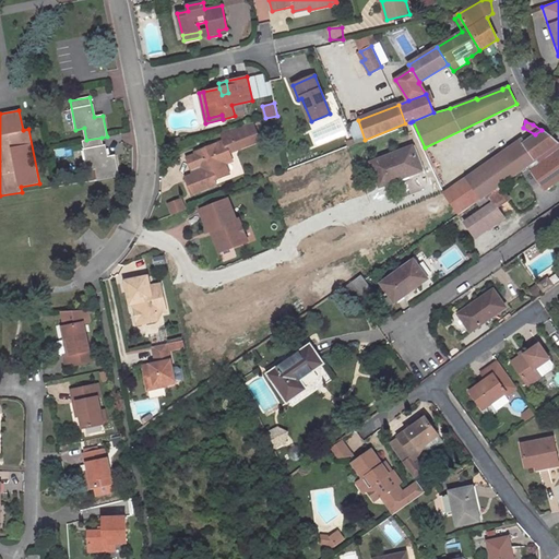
[(193,175),(186,178),(192,194),(216,186),(214,180),(229,175),(225,165),(256,153),(246,129),(237,132),(236,128),(221,132),(224,142),(197,153),(198,154),(188,158),(191,167),(200,164),(203,171),(193,175)]
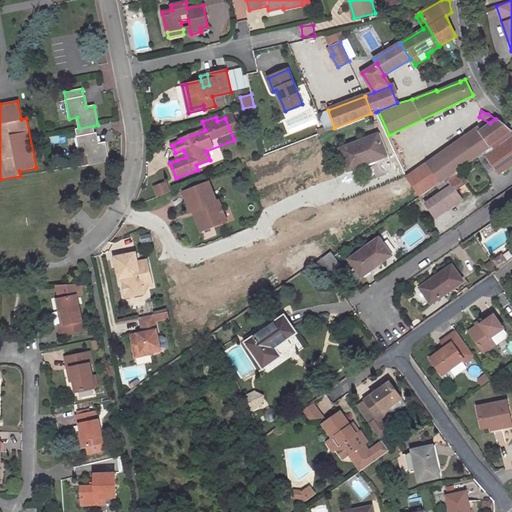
[(497,141),(511,131),(496,119),(490,123),(480,131),(478,127),(461,139),(475,158),(480,155),(491,147),(490,145),(497,141)]
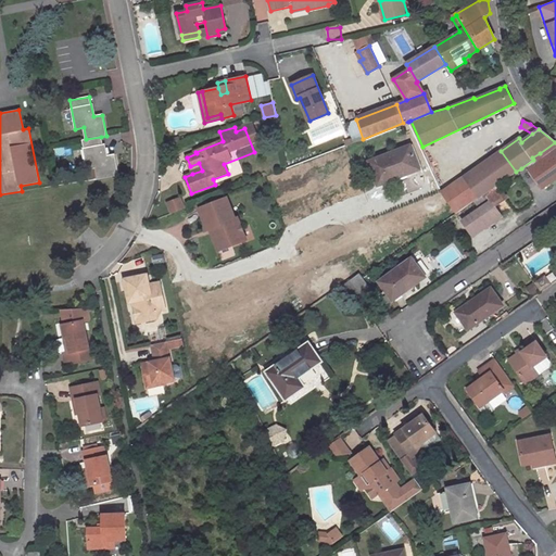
[(105,156),(101,137),(86,139),(81,140),(88,169),(96,168),(98,179),(117,175),(114,155),(105,156)]
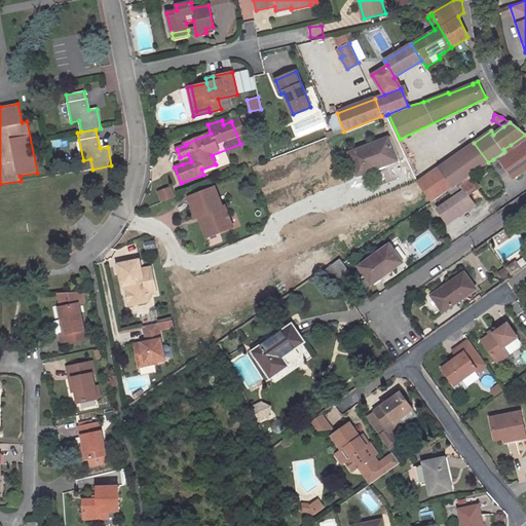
[(525,148),(525,136),(512,146),(515,150),(521,146),(525,148)]
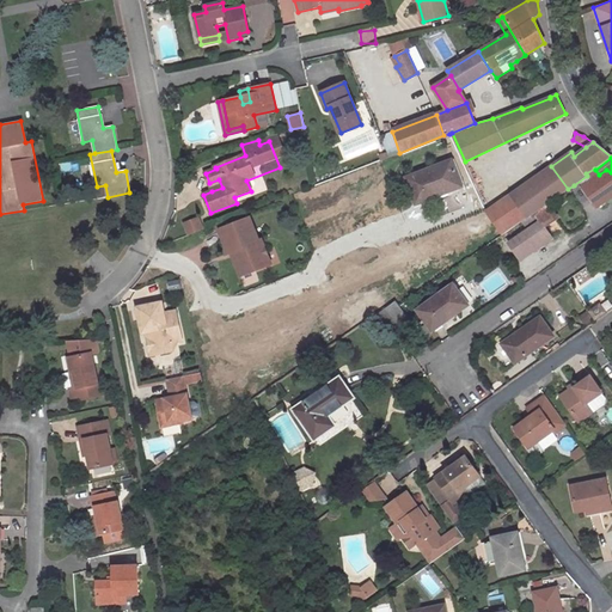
[(407,178),(416,204),(428,200),(427,196),(459,184),(451,161),(407,178)]
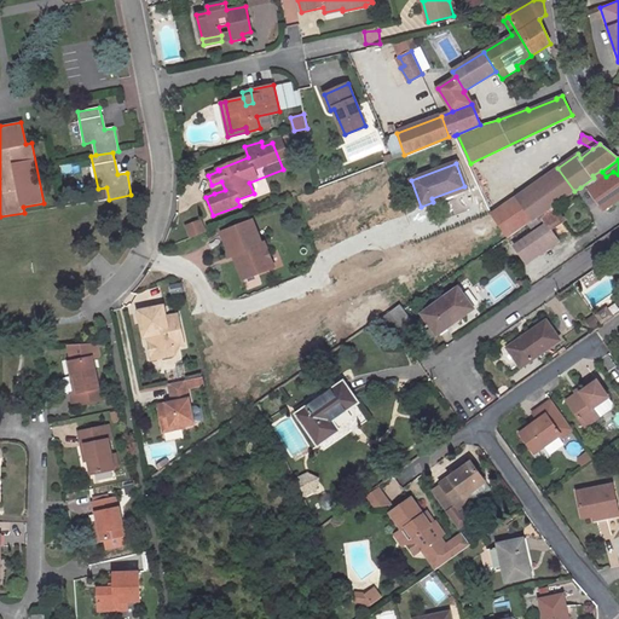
[(574,191),(557,168),(516,197),(533,220),(541,215),(574,191)]
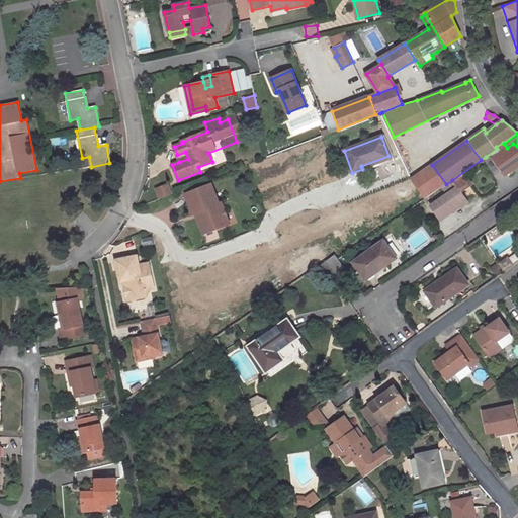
[(489,161),(507,148),(504,144),(497,149),(486,157),(489,161)]
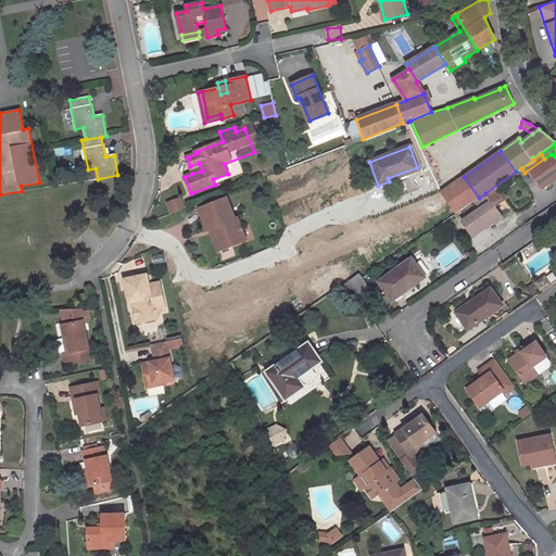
[(199,163),(190,166),(192,174),(202,171),(199,163)]
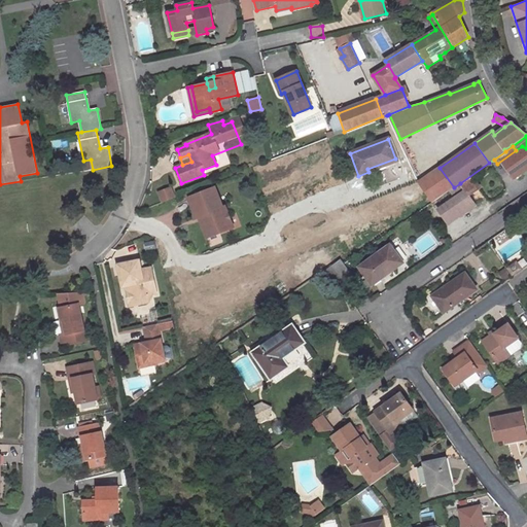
[(465,190),(437,210),(448,224),(476,206),(469,197),(479,189),(488,203),(504,192),(497,182),(506,176),(497,164),(494,160),(489,163),(460,183),(465,190)]
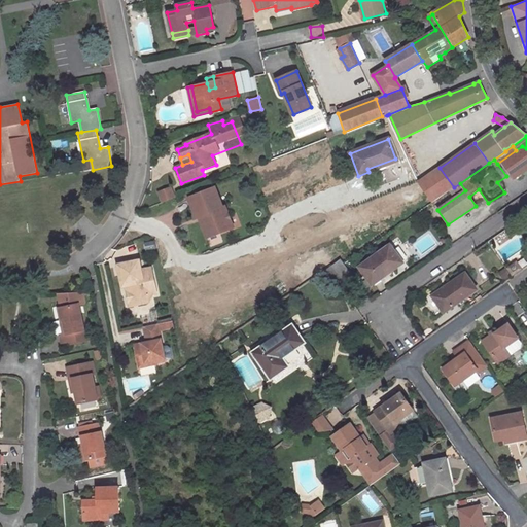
[(440,168),(419,182),(432,203),(454,187),(440,168)]
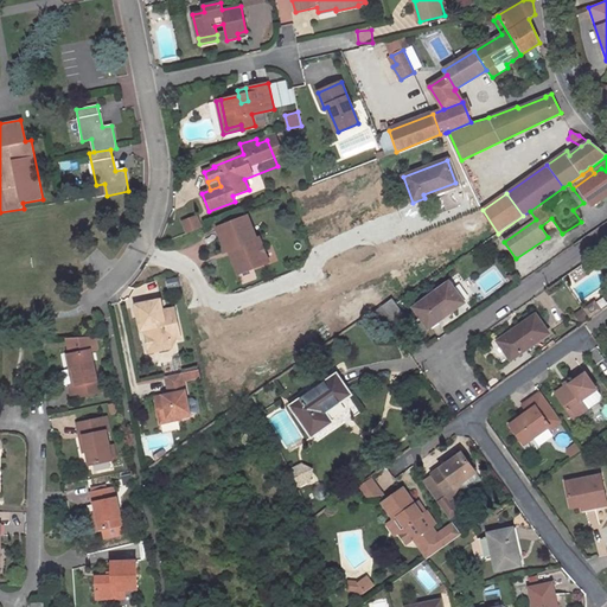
[(237,257),(232,259),(236,268),(250,263),(253,268),(268,262),(260,238),(256,240),(248,216),(217,228),(227,251),(234,249),(237,257)]
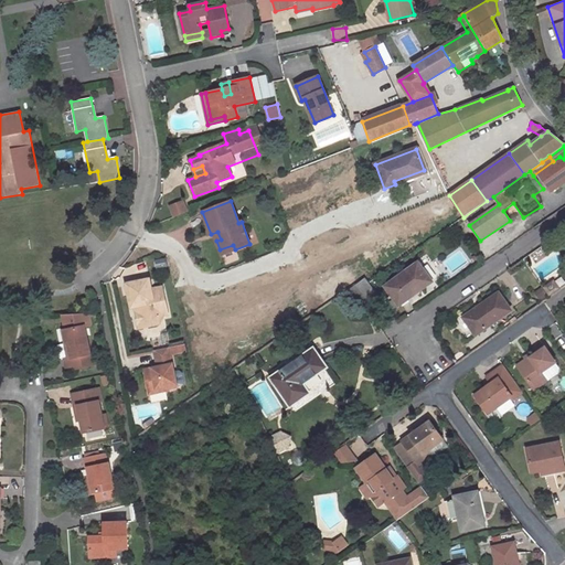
[(170,208),(174,217),(187,212),(182,202),(170,208)]
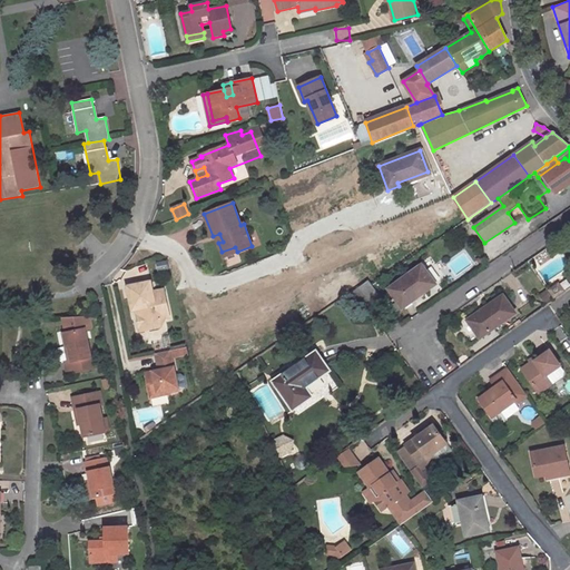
[(235,247),(222,252),(224,257),(237,252),(235,247)]
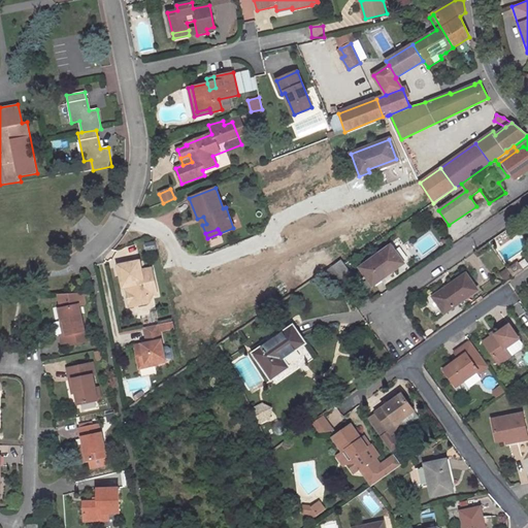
[(391,245),(360,268),(372,286),(403,264),(391,245)]
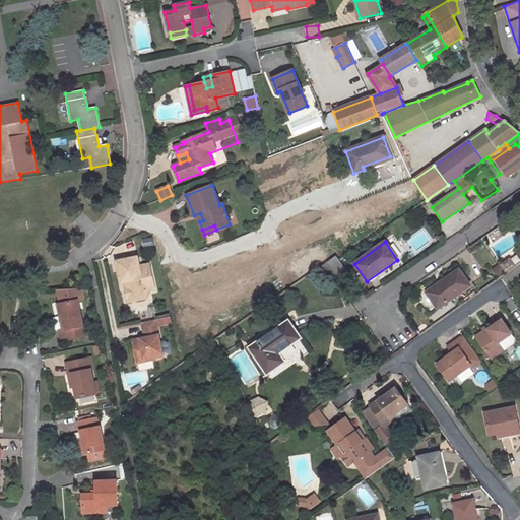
[(328,261),(325,263),(333,274),(340,284),(351,277),(339,260),(335,256),(328,261)]
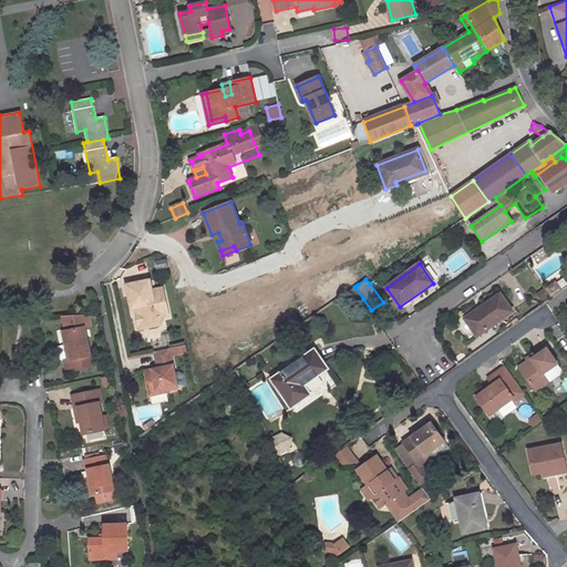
[(136,308),(137,312),(135,315),(138,330),(160,326),(158,319),(163,318),(163,316),(161,306),(164,305),(161,288),(150,290),(148,280),(138,281),(137,285),(126,287),(131,309),(134,308),(136,308)]
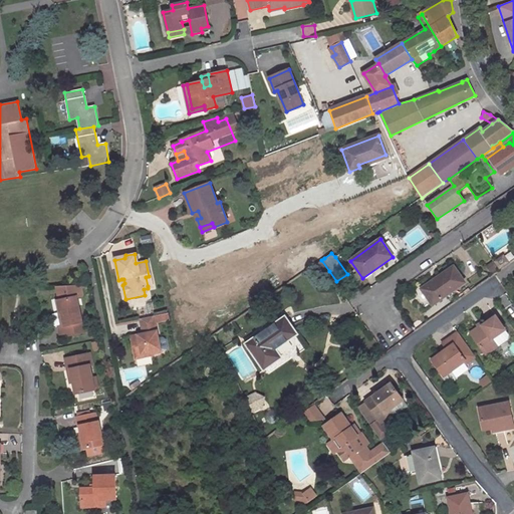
[(499,271),(509,264),(506,259),(496,266),(499,271)]
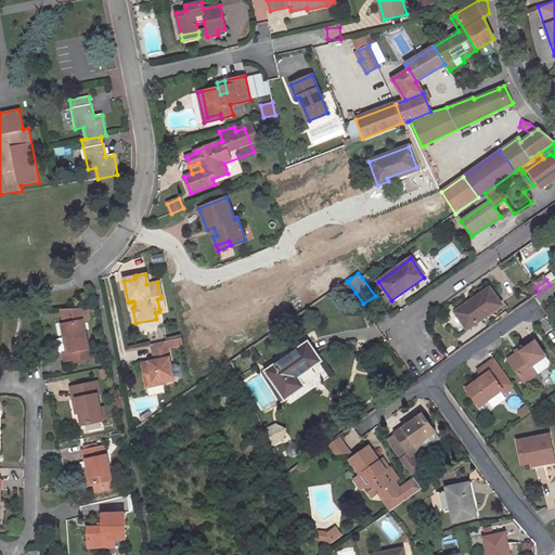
[(349,298),(356,293),(347,281),(340,285),(349,298)]
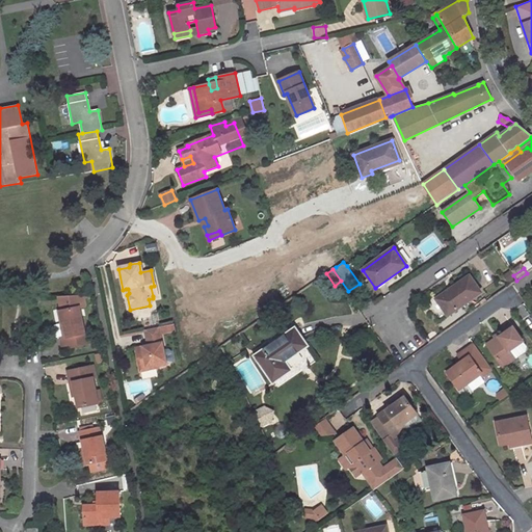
[(436,299),(448,316),(481,293),(469,276),(436,299)]
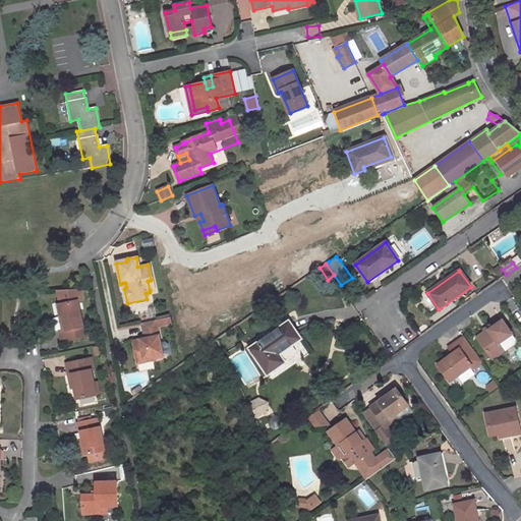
[(180,273),(170,277),(176,291),(185,287),(180,273)]
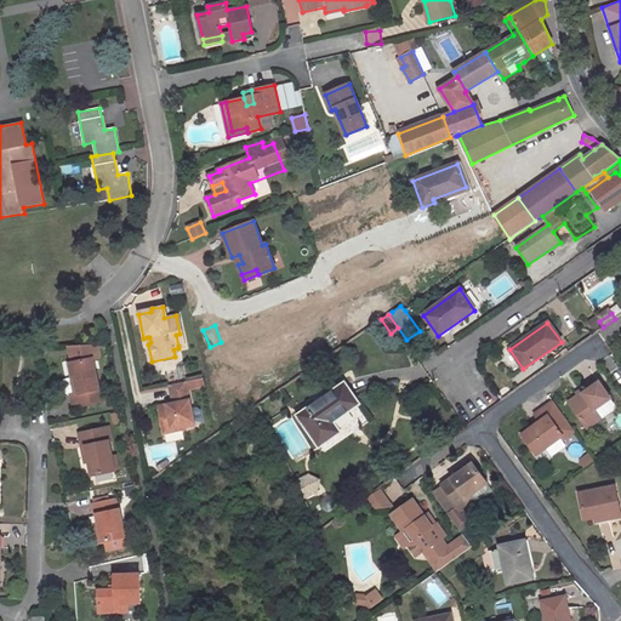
[(98,391),(92,360),(70,364),(73,377),(75,377),(79,394),(70,396),(73,408),(102,403),(100,391),(98,391)]
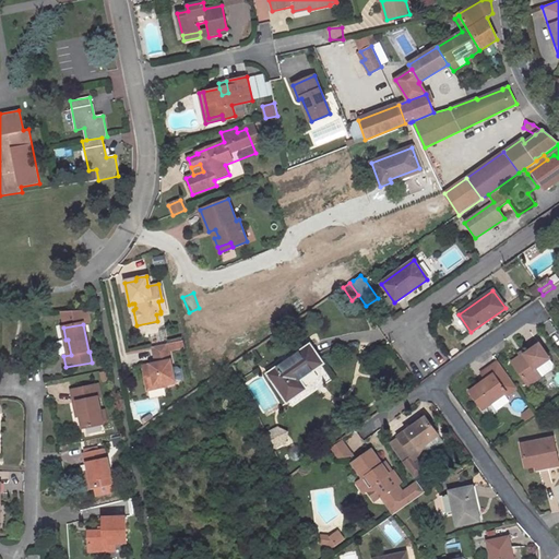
[(68,340),(66,340),(60,342),(63,356),(71,355),(68,340)]
